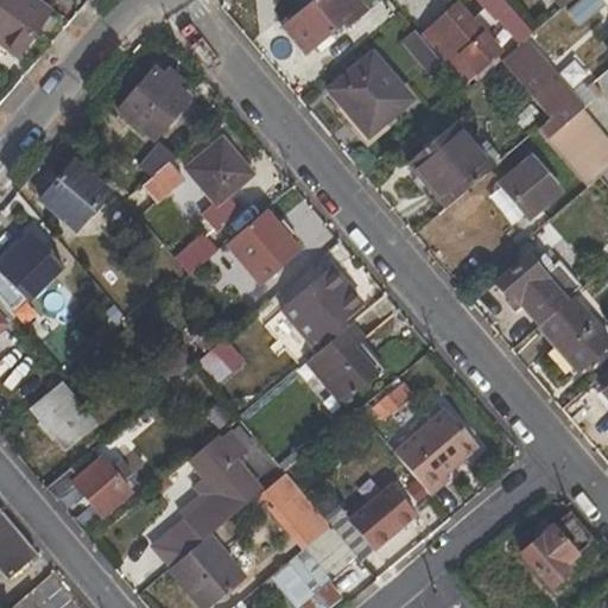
[(0,0),(0,39),(20,55),(52,11),(38,0),(0,0)]
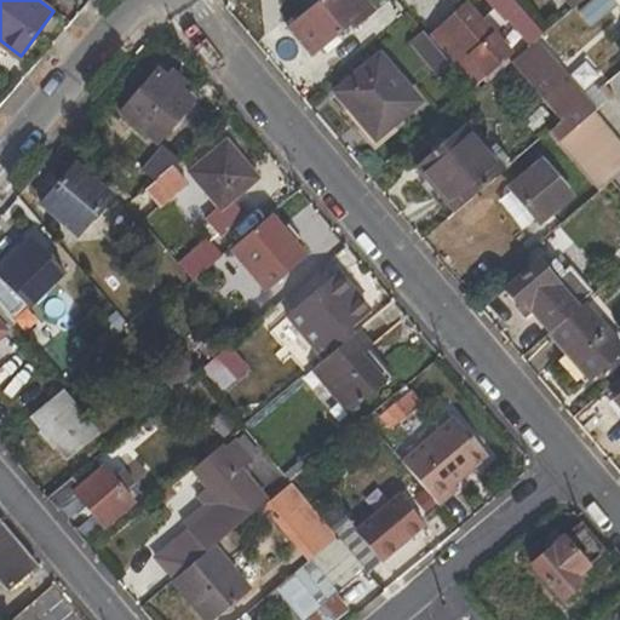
[(315,0),(287,26),(315,58),(350,28),(357,22),(339,0),(315,0)]
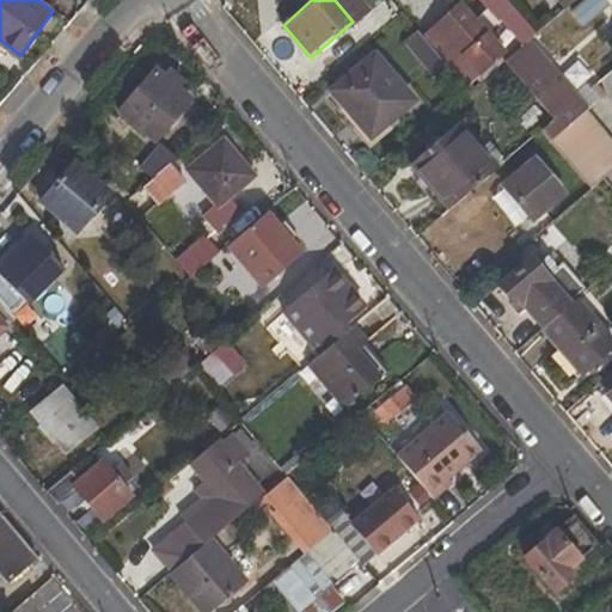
[(372,14),(359,0),(335,0),(353,22),(346,28),(349,32),(372,14)]
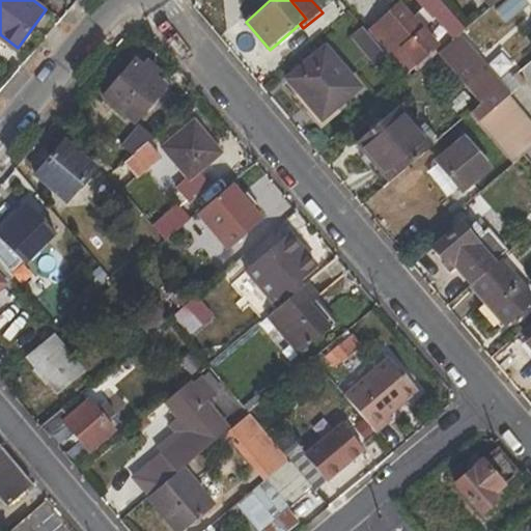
[(466,30),(446,7),(440,0),(417,0),(432,18),(435,17),(453,40),(458,36),(466,30)]
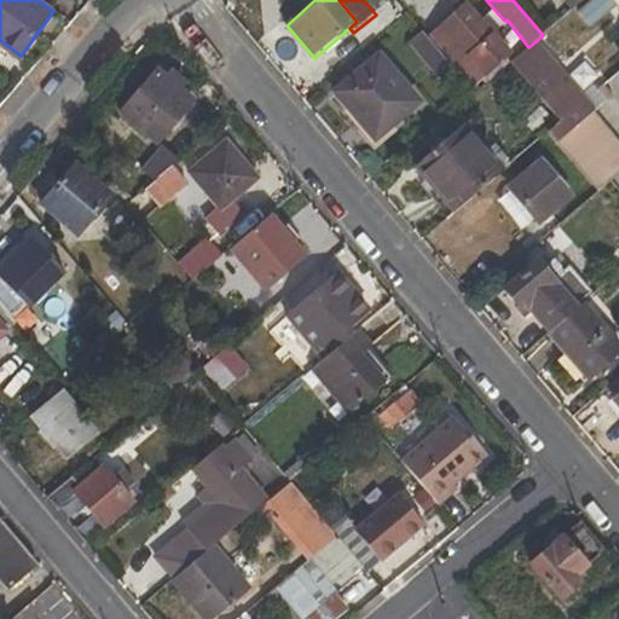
[(562,0),(572,11),(583,0),(562,0)]
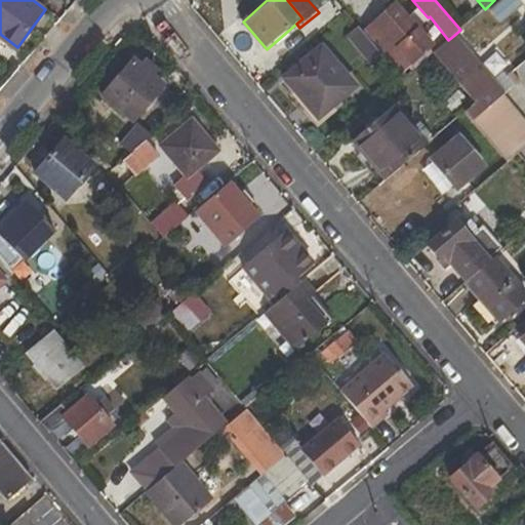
[(402,72),(432,46),(396,2),(365,28),(402,72)]
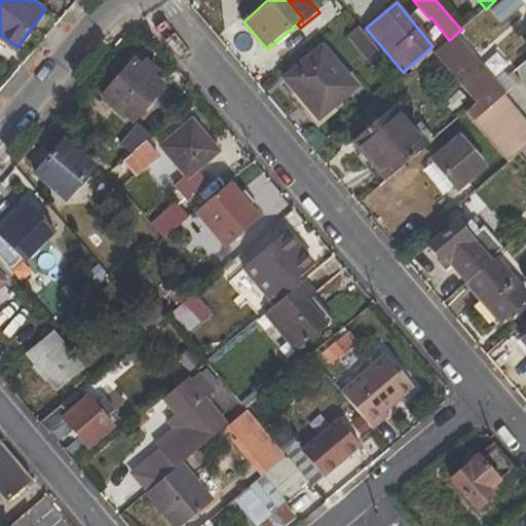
[(359,28),(349,36),(364,52),(374,45),(359,28)]
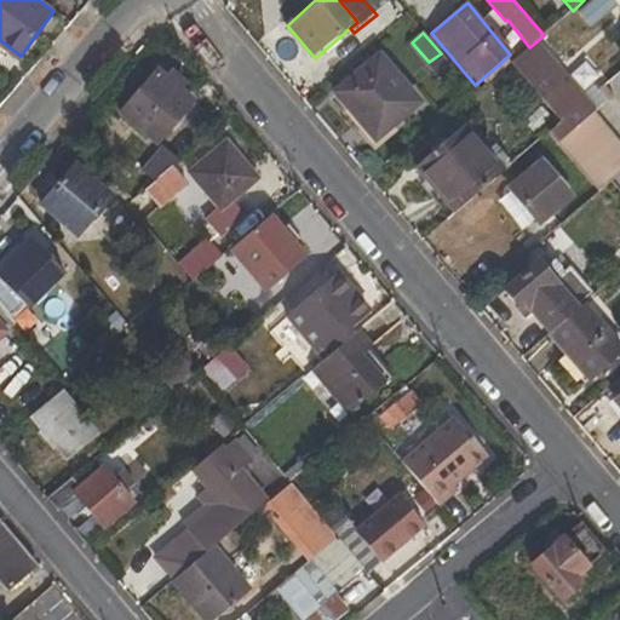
[(593,113),(535,42),(529,47),(511,63),(561,121),(547,132),(557,144),(587,118),(593,113)]
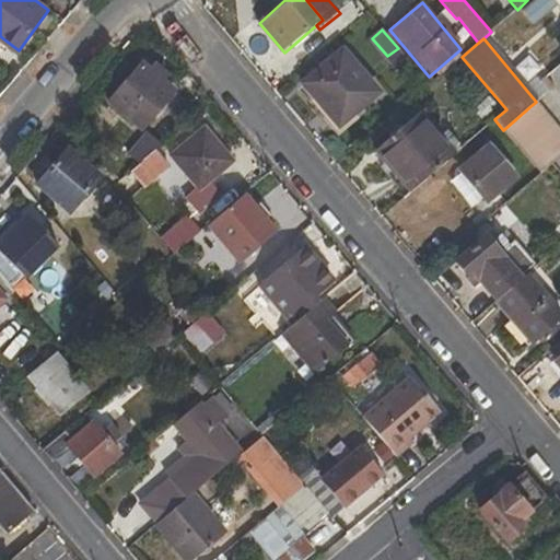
[(412,65),(398,48),(387,56),(401,72),(412,65)]
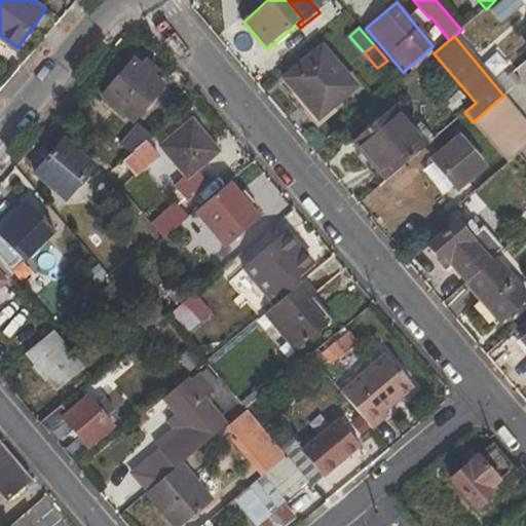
[(320,118),(355,86),(322,47),(287,78),(320,118)]
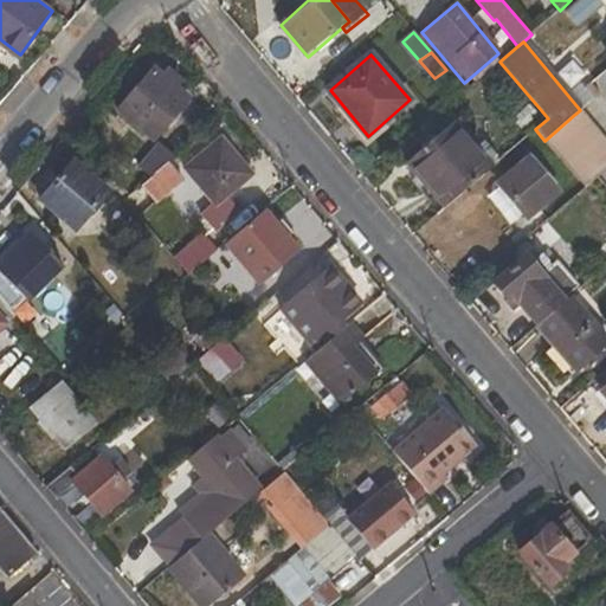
[(179,91),(184,83),(171,71),(166,78),(154,69),(120,111),(154,141),(189,100),(179,91)]
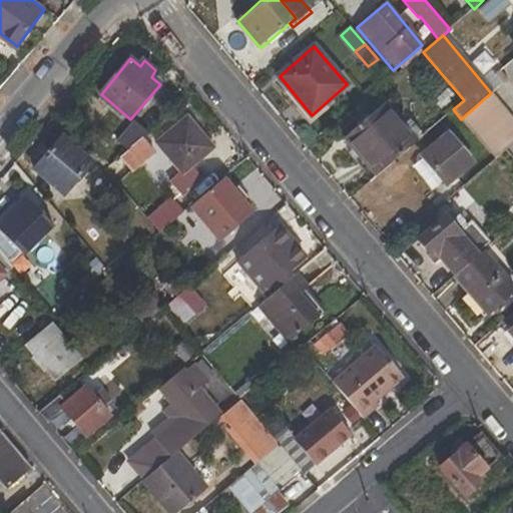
[(499,69),(494,74),(502,84),(508,79),(499,69)]
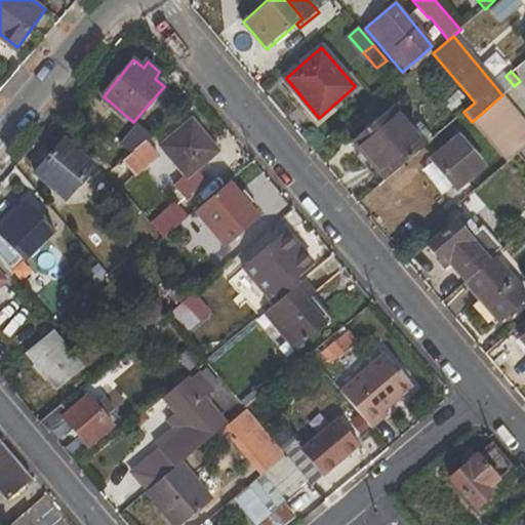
[(524,131),(524,120),(502,95),(497,99),(524,131)]
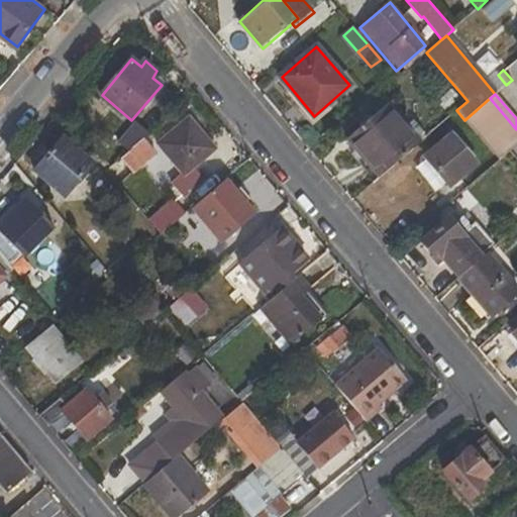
[(499,161),(511,150),(516,143),(516,129),(490,98),(464,120),(499,161)]
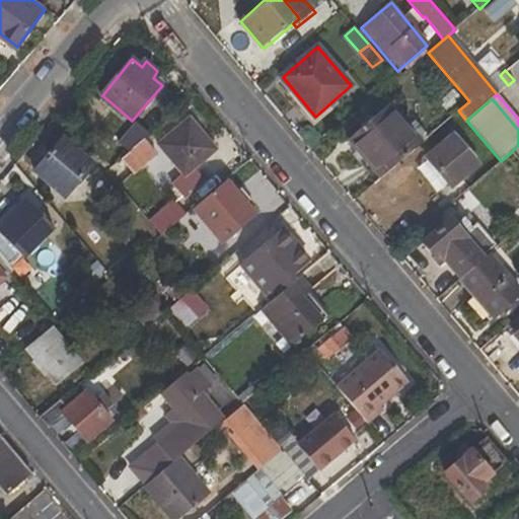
[(386,104),(348,139),(380,177),(421,143),(386,104)]
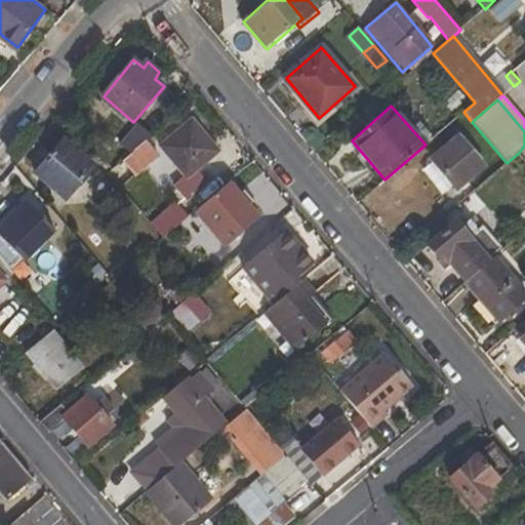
[(159,146),(186,179),(175,189),(186,201),(207,184),(197,171),(219,151),(192,118),(159,146)]
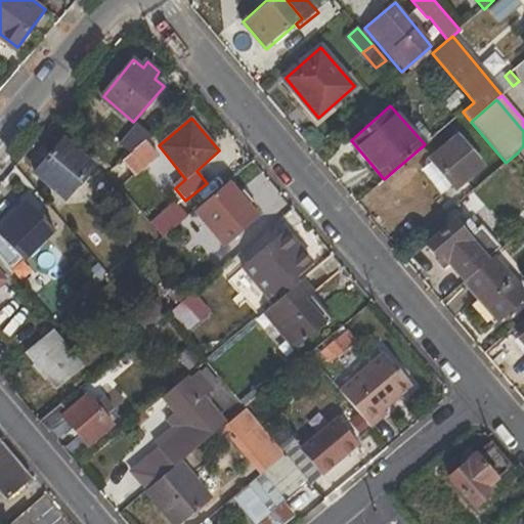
[(128,155),(138,144),(140,145),(150,136),(136,124),(119,145),(128,155)]
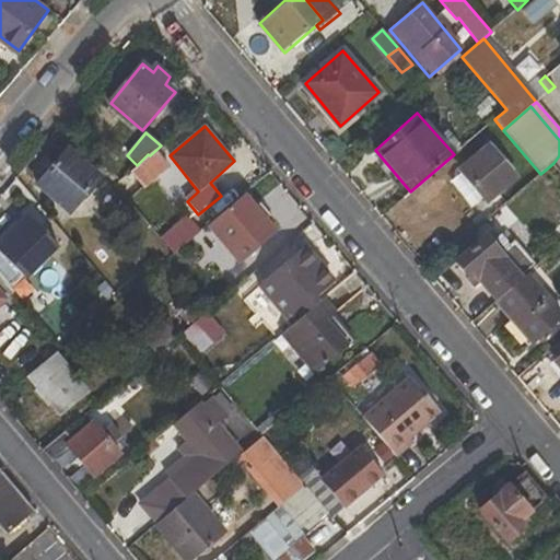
[(488,201),(514,178),(488,148),(462,170),(488,201)]
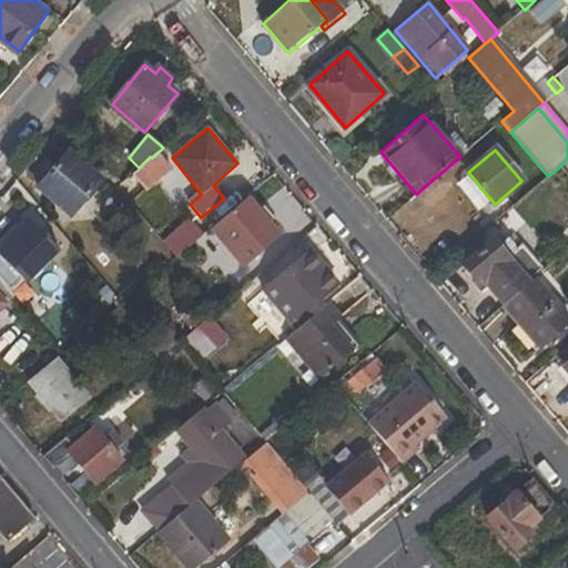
[(71,215),(102,180),(69,151),(38,189),(71,215)]
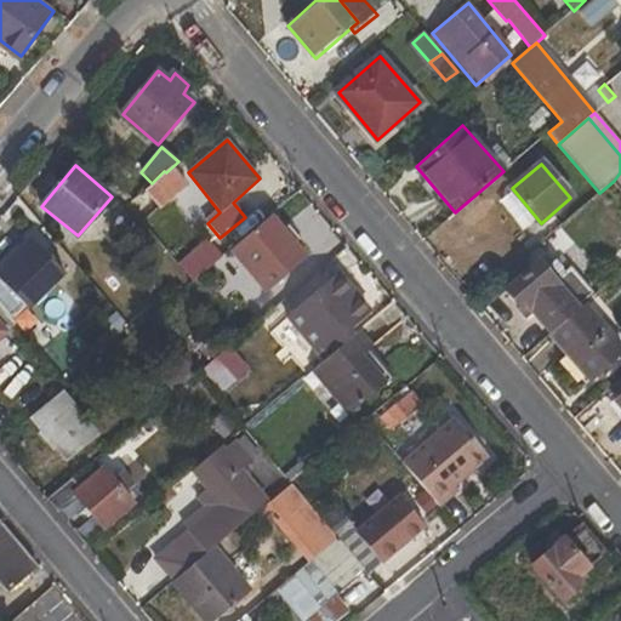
[(176,186),(183,178),(175,167),(166,172),(154,184),(146,193),(155,204),(160,200),(164,204),(181,191),(176,186)]
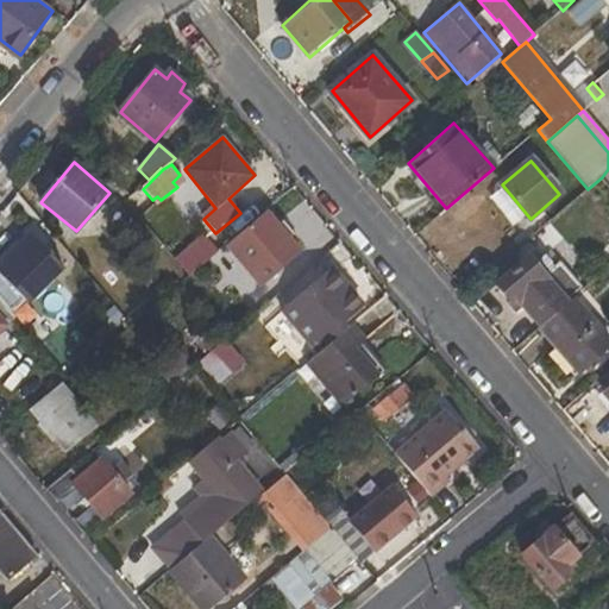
[(177,187),(184,181),(180,175),(173,182),(177,187)]
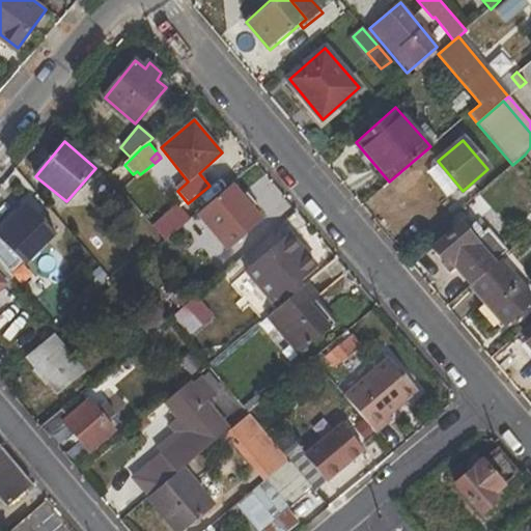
[(530,198),(530,173),(520,187),(530,198)]
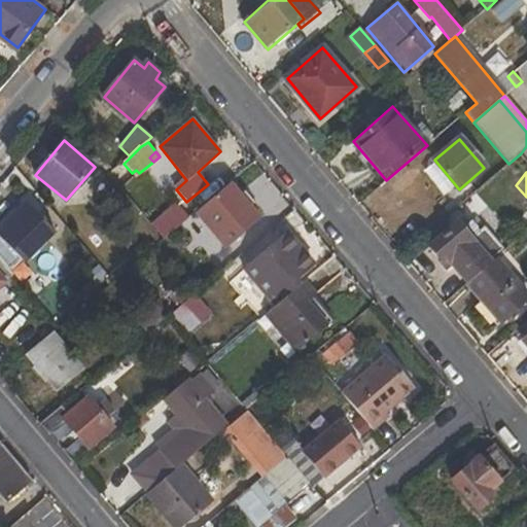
[(250,206),(240,194),(231,181),(196,210),(224,246),(260,217),(250,206)]
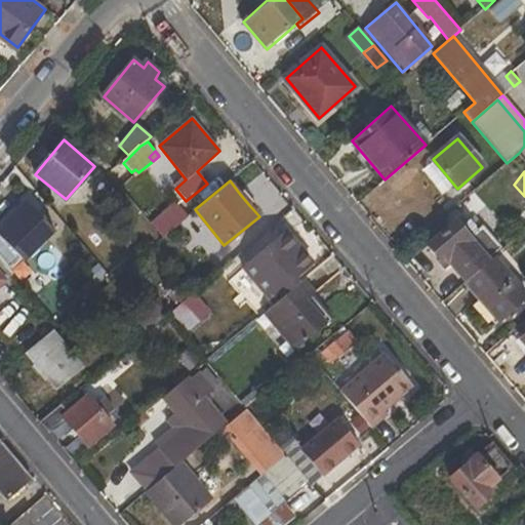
[(253,201),(243,190),(239,193),(249,205),(253,201)]
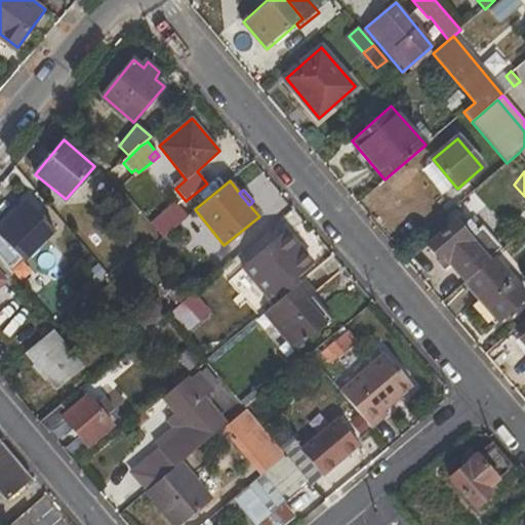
[(54,231),(26,202),(0,228),(0,256),(9,269),(19,257),(25,260),(54,231)]
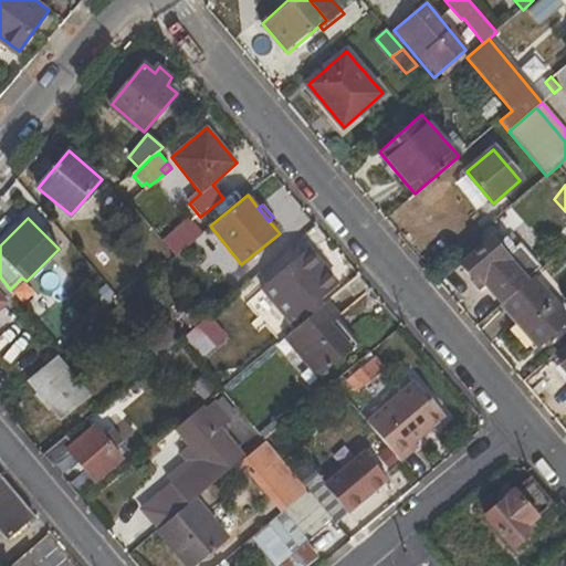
[(196,219),(176,237),(185,247),(206,230),(196,219)]
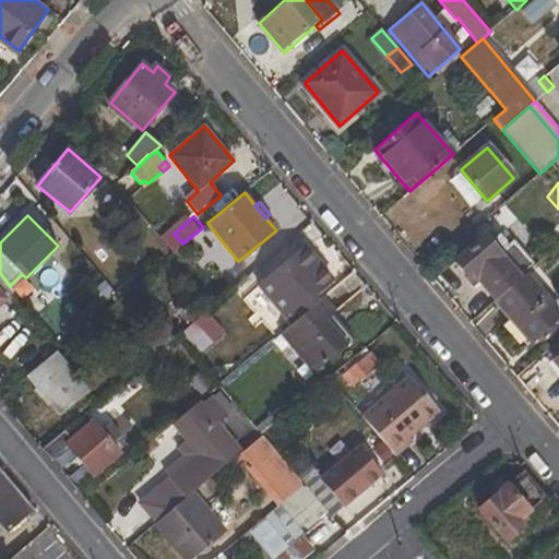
[(554,250),(558,245),(558,222),(558,224),(558,225),(558,226),(544,239),(554,250)]
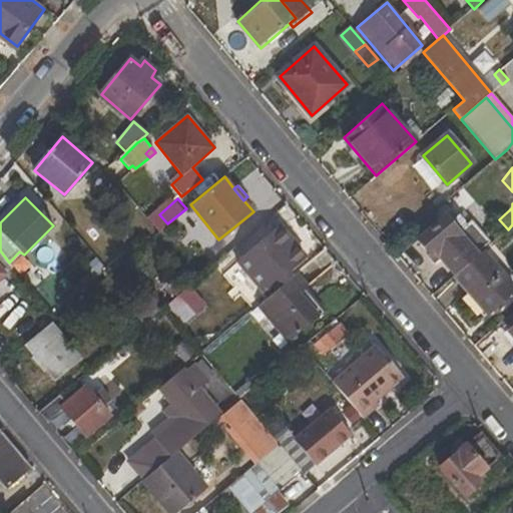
[(426,251),(431,248),(453,276),(484,249),(486,247),(468,226),(460,233),(446,216),(417,240),(426,251)]
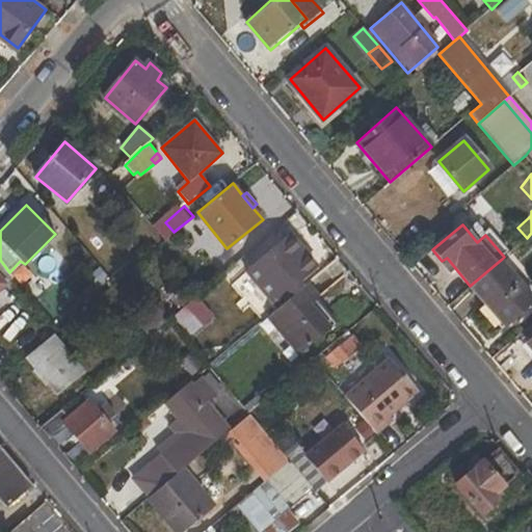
[(288,235),(247,269),(277,306),(301,286),(297,282),(315,267),(288,235)]
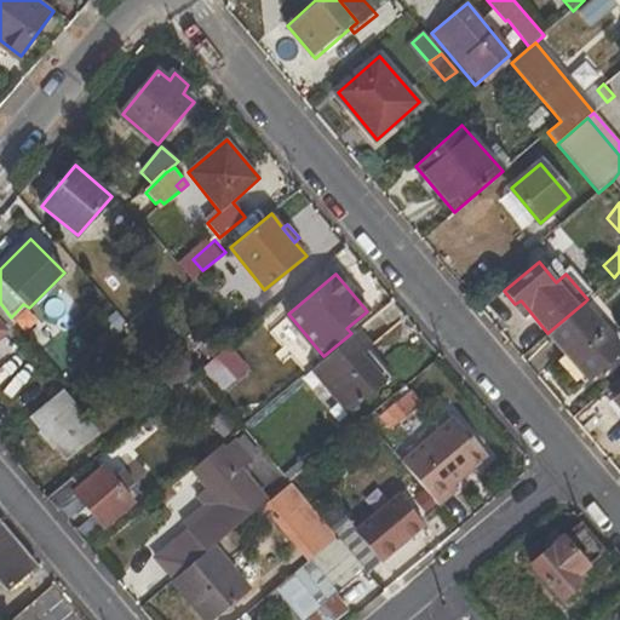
[(619,352),(619,344),(585,302),(547,333),(587,382),(619,352)]
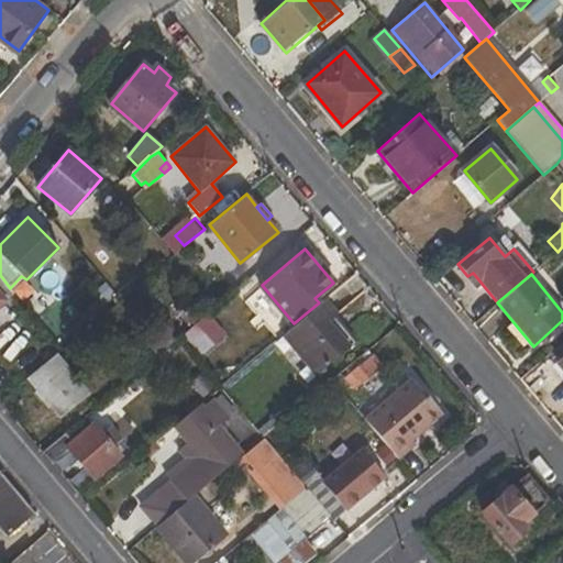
[(0,306),(14,291),(10,288),(0,275),(0,306)]
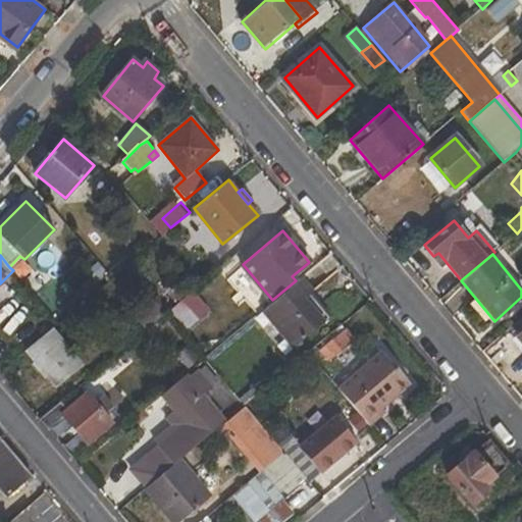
[(303,299),(311,293),(299,278),(296,280),(272,300),(260,311),(292,349),(323,323),(303,299)]
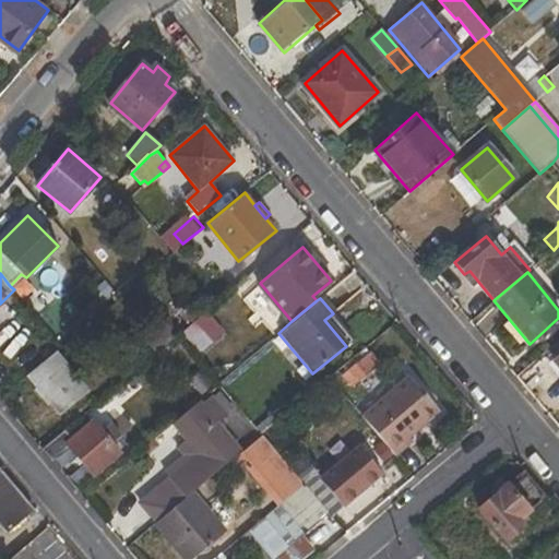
[(346,346),(355,340),(333,313),(324,320),(346,346)]
